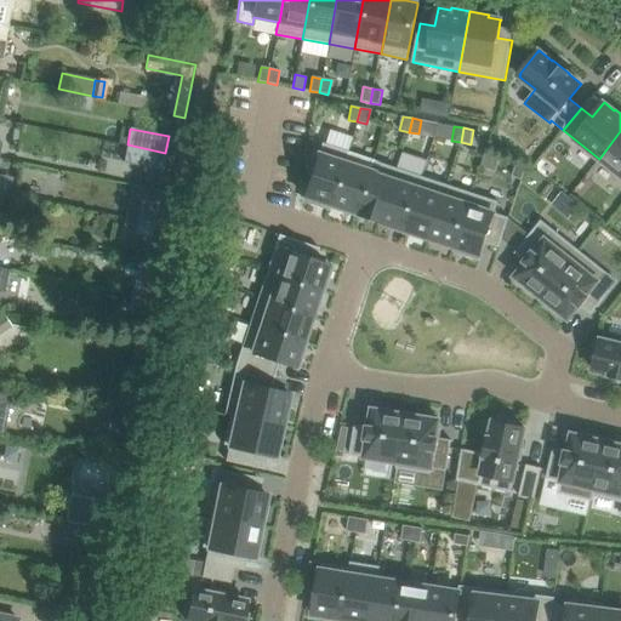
[(620,131),(599,159),(620,176),(620,131)]
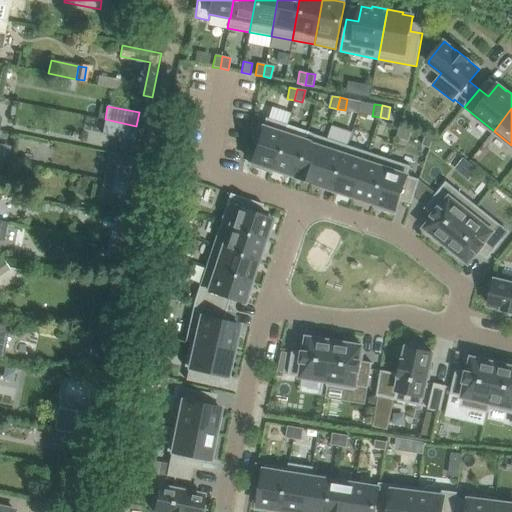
[(251,161),(250,163),(252,163),(251,167),(261,170),(262,167),(273,170),(284,134),(287,125),(265,118),(261,129),(250,161),(251,161)]
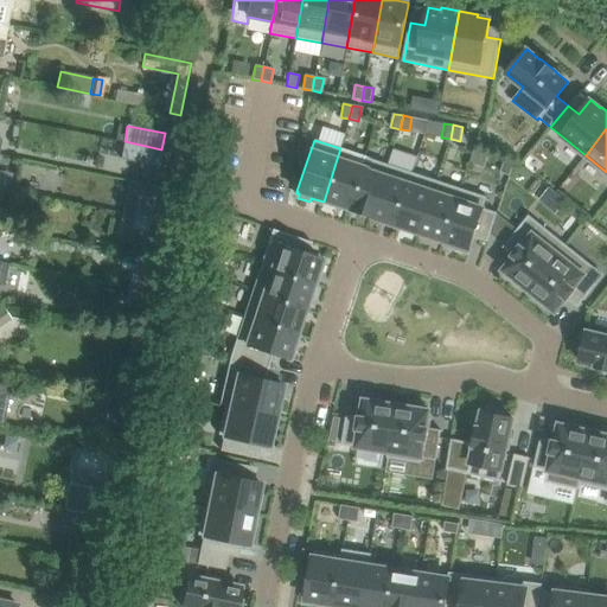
[(158,168),(161,149),(125,141),(120,160),(158,168)]
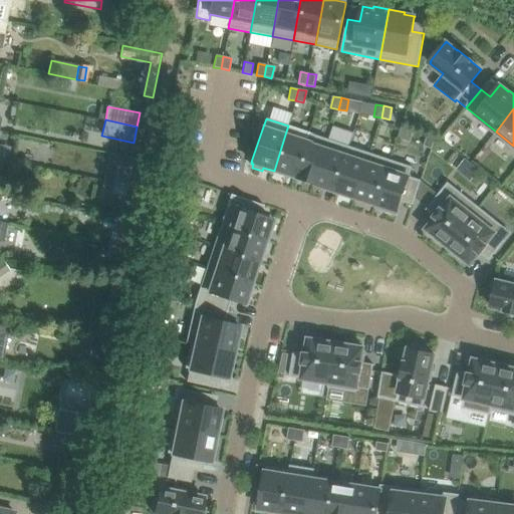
[(304,142),(292,177),(294,178),(312,184),(313,184),(328,139),(307,132),(304,142)]
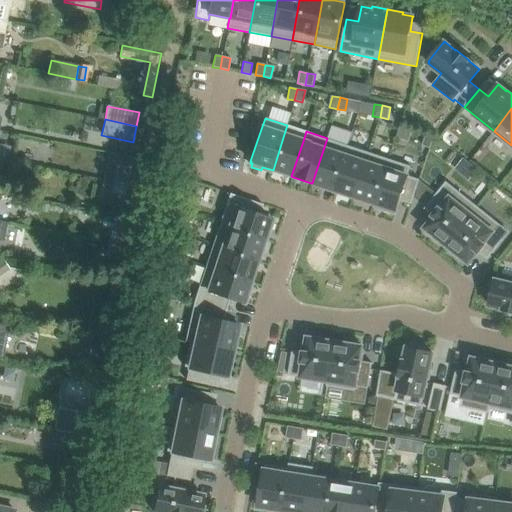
[(284,134),(273,170),(291,176),(303,141),(284,134)]
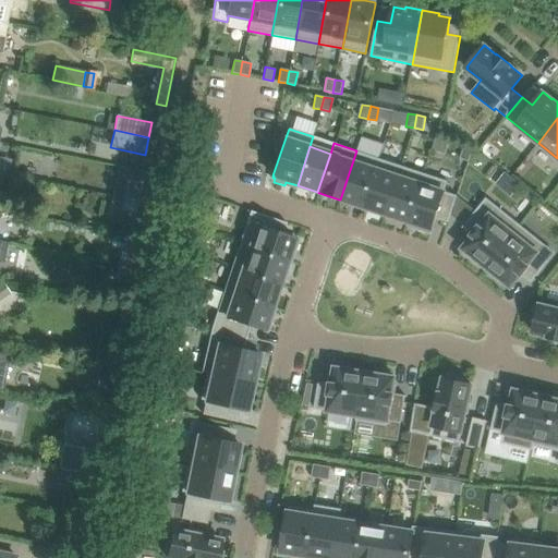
[(464,146),(460,158),(469,161),(473,148),(464,146)]
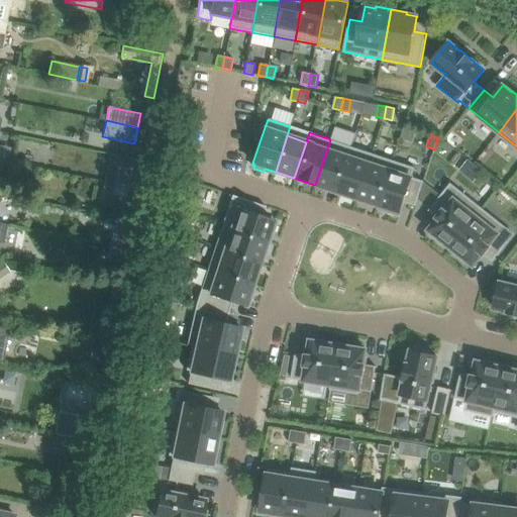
[(330,139),(315,185),(336,192),(351,146),(330,139)]
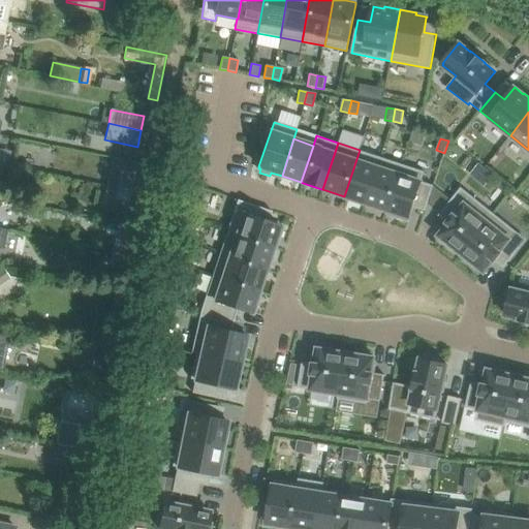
[(360,150),(344,196),(366,204),(381,157),(360,150)]
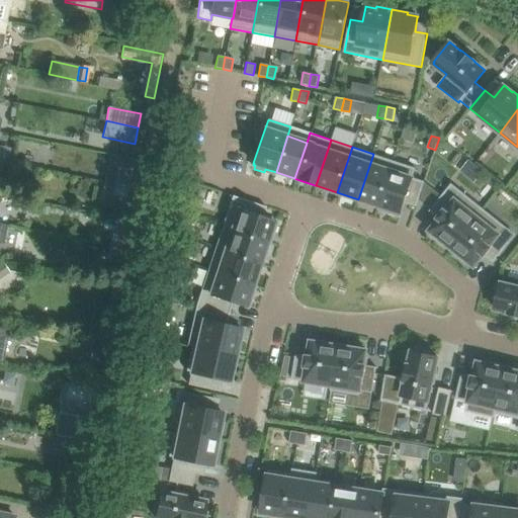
[(373,154),(358,199),(379,206),(395,161),(373,154)]
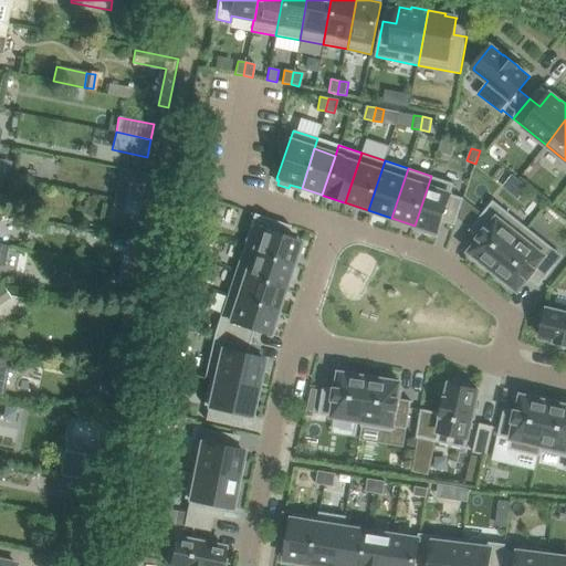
[(149,206),(156,177),(121,169),(115,199),(149,206)]
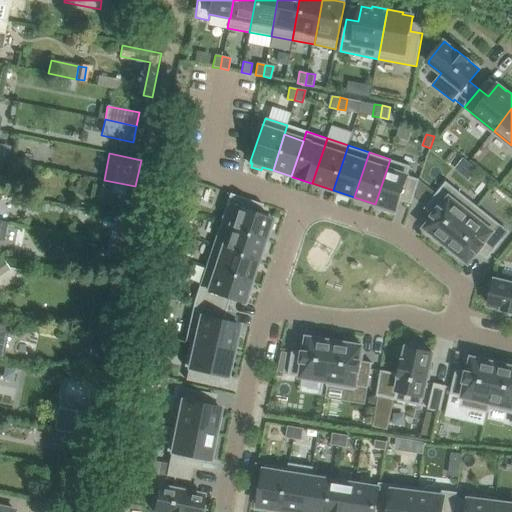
[(390,159),(375,204),(383,207),(382,210),(393,214),(394,210),(396,211),(396,209),(399,200),(411,204),(419,179),(407,175),(411,166),(390,159)]
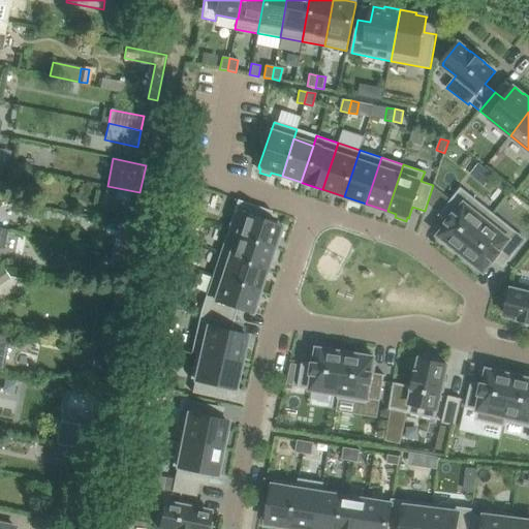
[(135,214),(139,192),(107,186),(103,207),(135,214)]
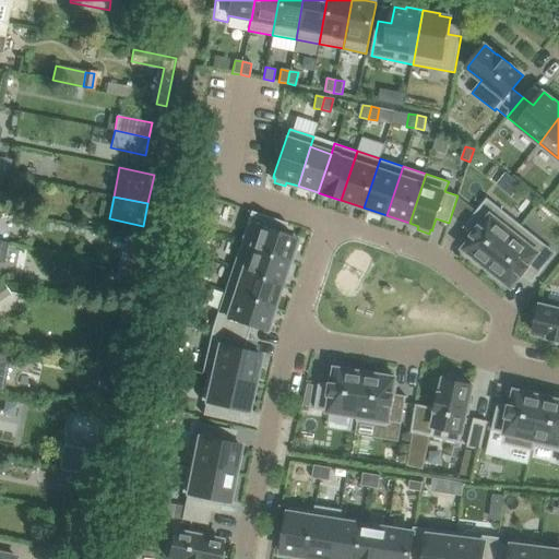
[(487,198),(463,227),(473,235),(472,236),(474,237),(464,249),(470,253),(467,257),(486,272),(523,226),(487,198)]
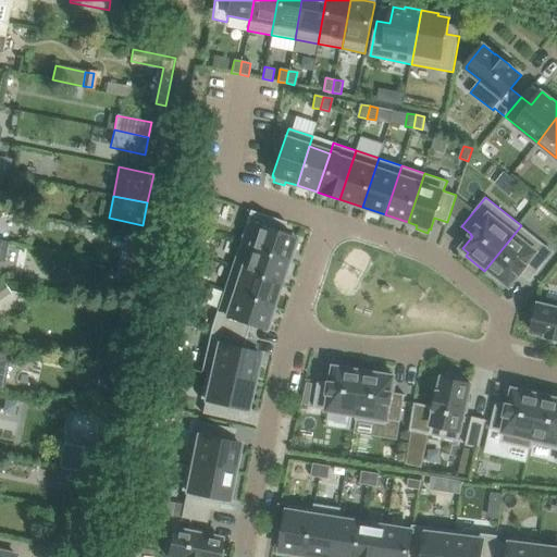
[(249,211),(238,245),(287,261),(289,251),(294,252),(297,242),(294,240),(295,238),(293,237),(282,234),(286,223),(249,211)]
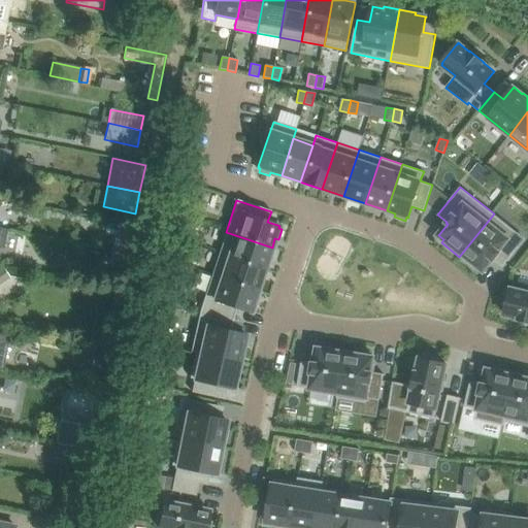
[(176,209),(174,218),(187,220),(188,211),(176,209)]
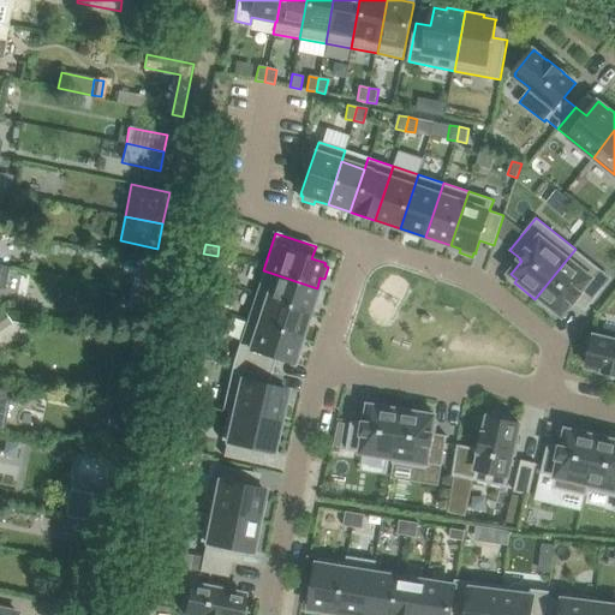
[(575,249),(535,299),(555,315),(557,312),(562,316),(573,303),(575,304),(575,303),(585,311),(604,287),(592,279),(599,269),(575,249)]
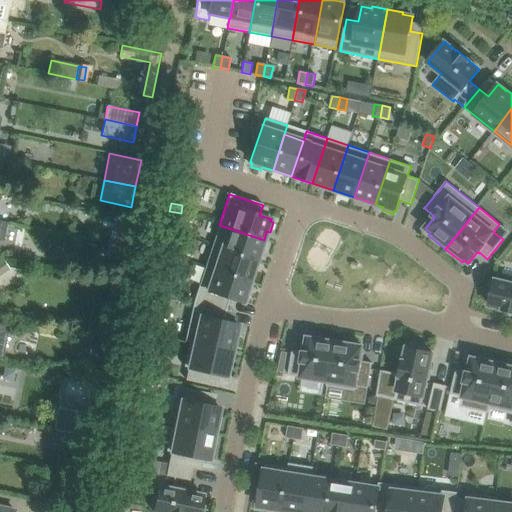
[(169,211),(168,219),(179,221),(181,213),(169,211)]
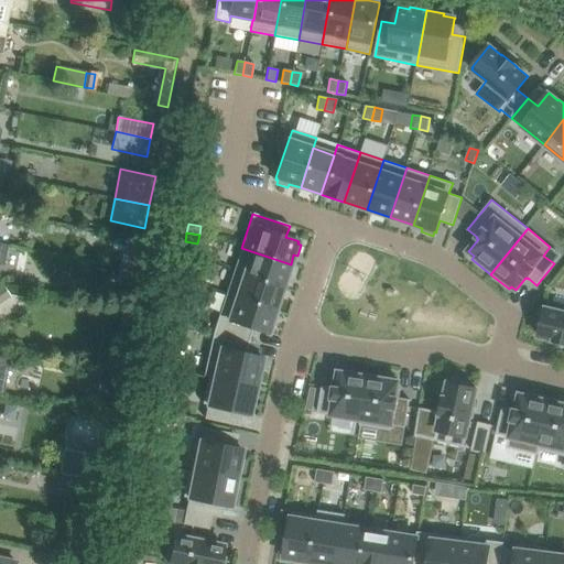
[(161,245),(141,240),(134,270),(154,273),(161,245)]
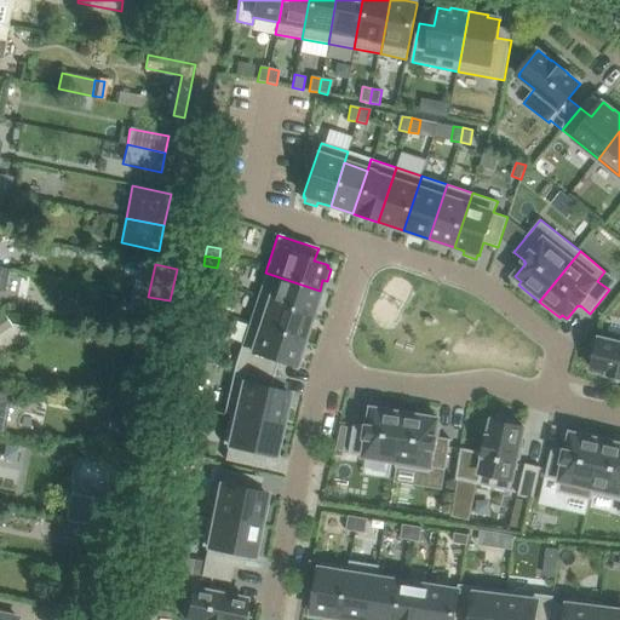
[(265,273),(257,298),(311,316),(320,291),(265,273)]
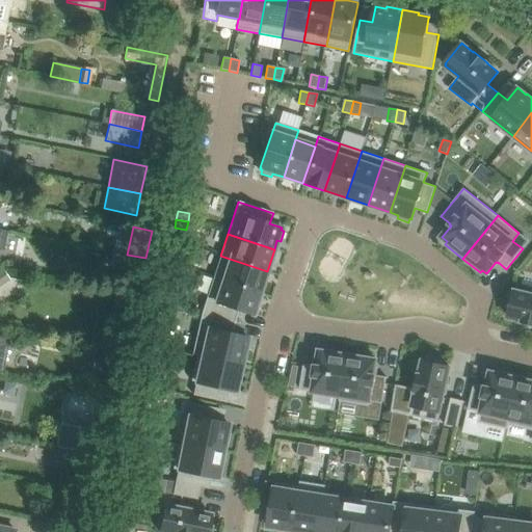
[(169,255),(167,263),(180,265),(181,257),(169,255)]
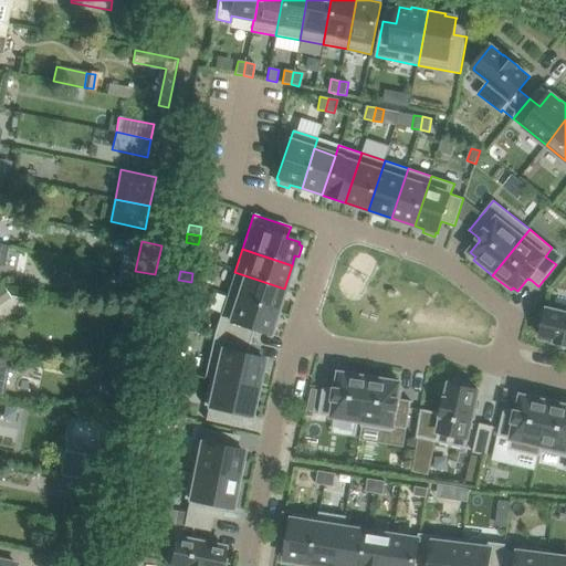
[(234,272),(227,295),(276,312),(284,289),(234,272)]
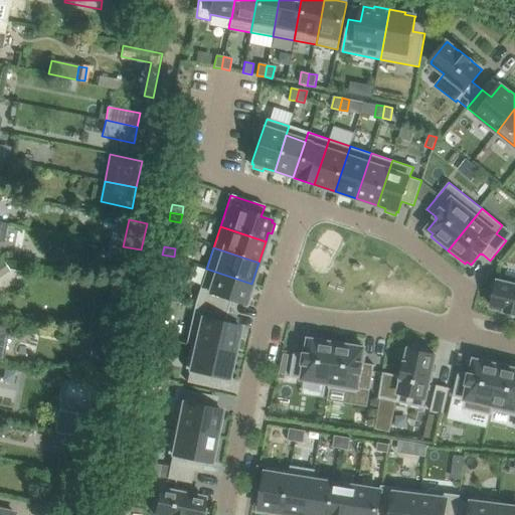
[(162,254),(161,263),(172,265),(174,256),(162,254)]
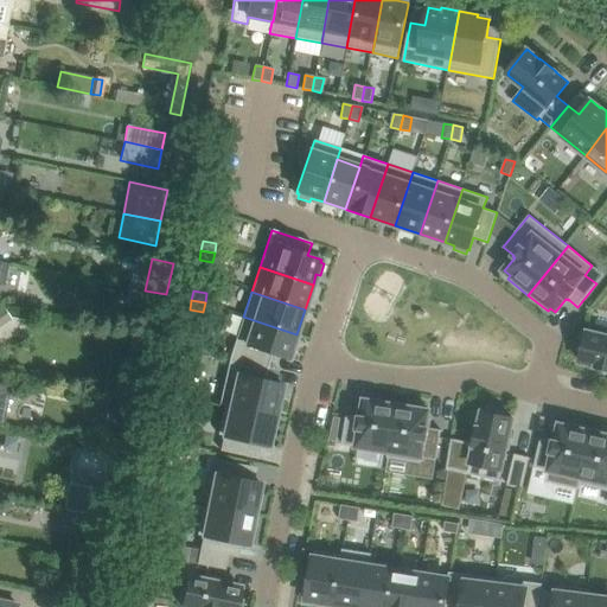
[(0,327),(12,320),(4,306),(0,308),(0,327)]
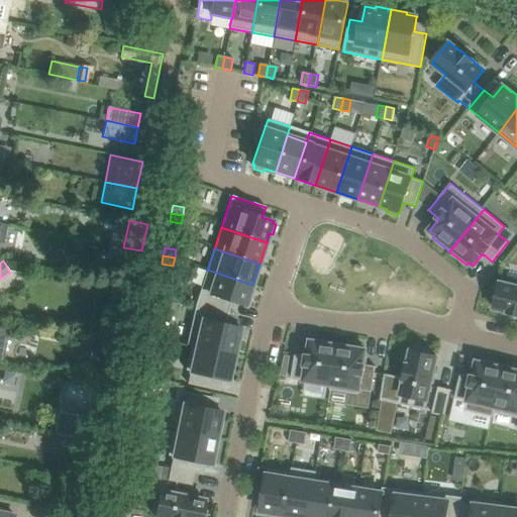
[(207,270),(196,304),(228,313),(231,302),(243,306),(243,305),(245,306),(245,304),(249,305),(252,295),(249,294),(252,285),(207,270)]
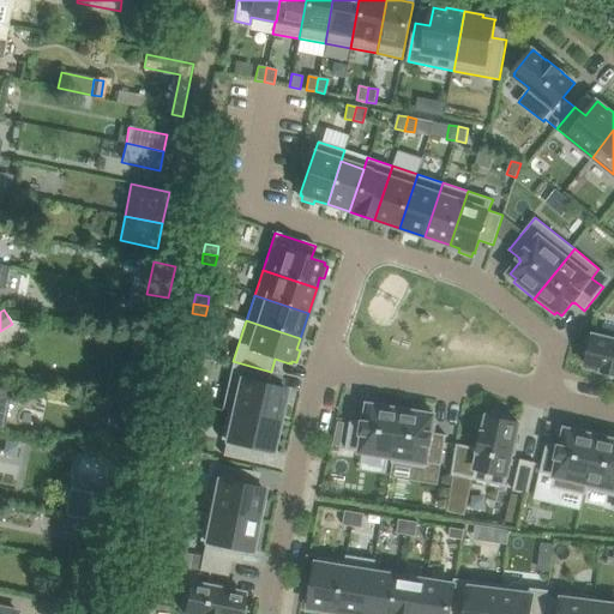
[(588,337),(584,354),(589,355),(587,365),(588,365),(587,367),(602,371),(613,373),(613,339),(595,335),(594,337),(594,338),(588,337)]
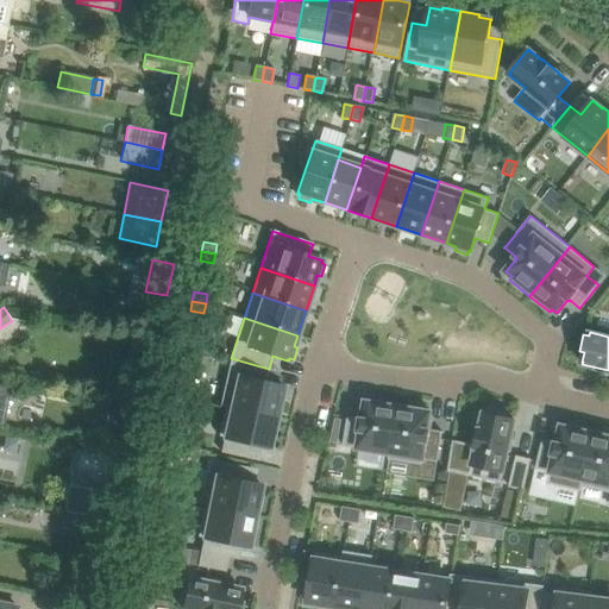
[(231,358),(219,406),(225,407),(225,406),(277,418),(282,400),(281,400),(283,387),(281,387),(265,383),(269,369),(231,358)]
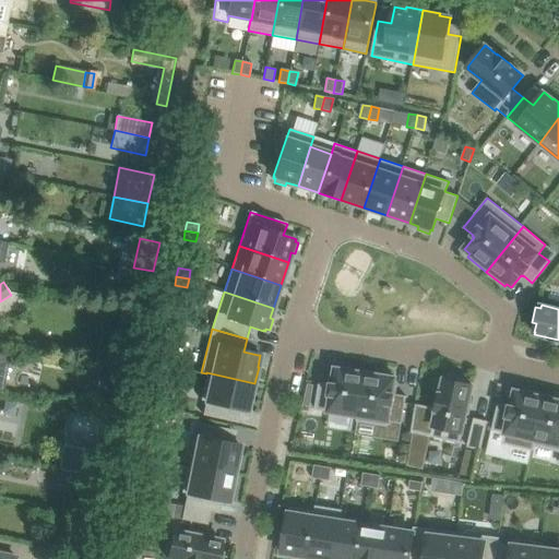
[(0,392),(4,394),(12,355),(0,352),(0,392)]
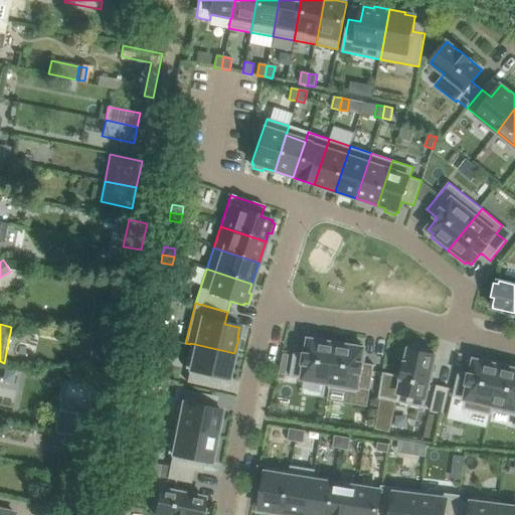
[(294,352),(290,377),(329,383),(330,383),(337,341),(316,337),(316,340),(309,339),(307,353),(305,353),(305,354),(294,352)]
